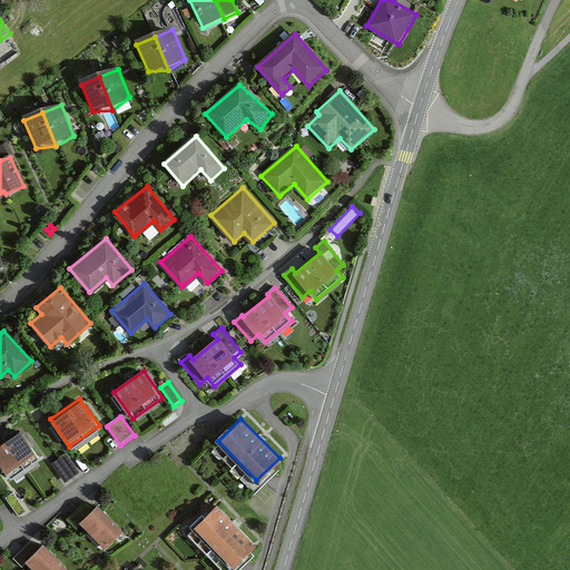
[(40,457),(21,430),(0,444),(0,462),(11,478),(40,457)]
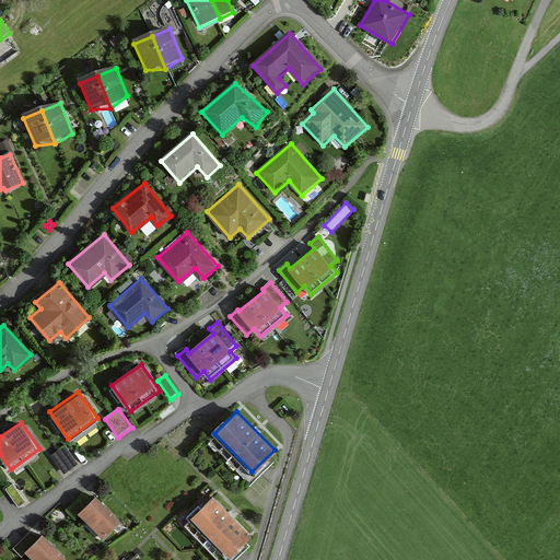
[(65,473),(79,463),(66,444),(51,454),(65,473)]
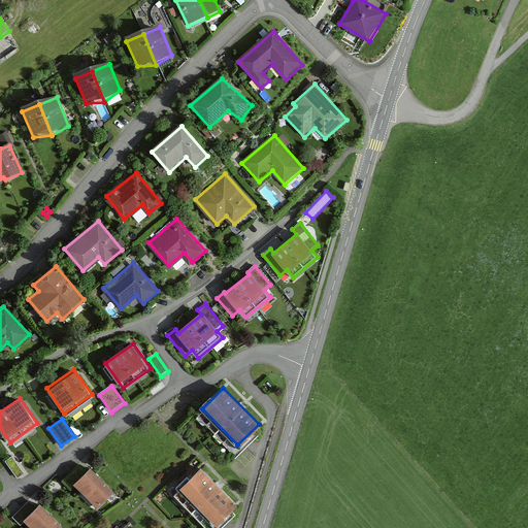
[(24,471),(12,455),(5,460),(17,476),(24,471)]
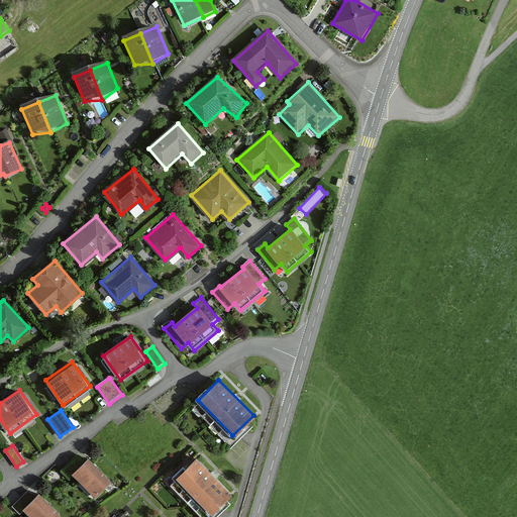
[(90,455),(85,460),(78,452),(62,468),(70,476),(74,473),(95,496),(112,480),(90,455)]
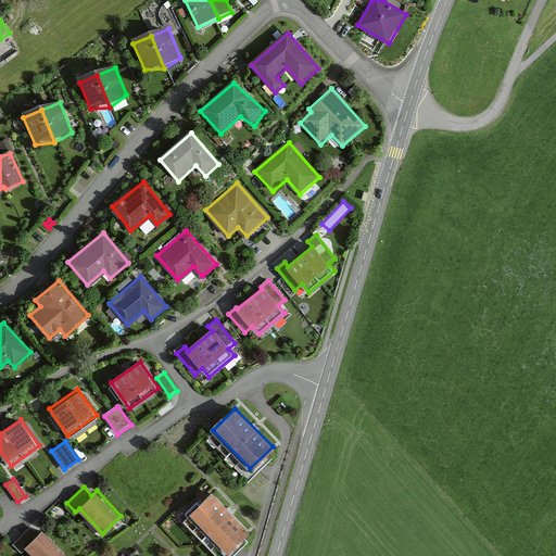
[(227,550),(249,528),(212,490),(189,513),(227,550)]
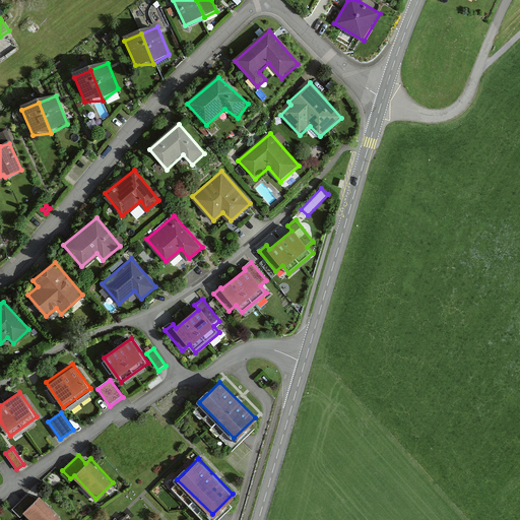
[(34,519),(56,519),(60,517),(39,496),(35,499),(28,492),(11,508),(19,516),(24,511),(34,519)]
